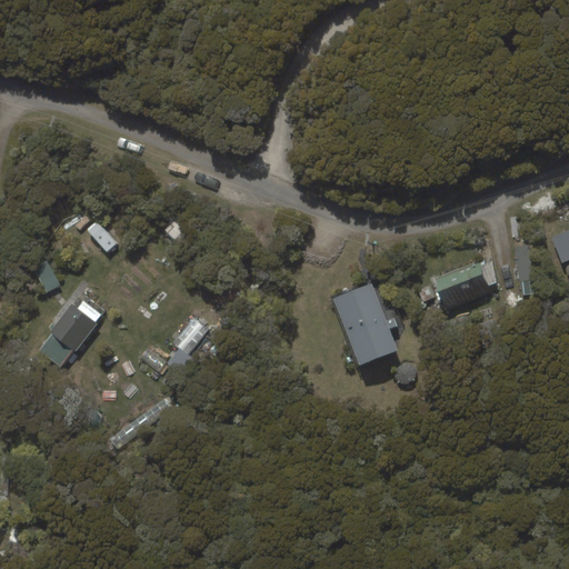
[(568,230),(551,238),(562,263),(568,260),(568,230)]
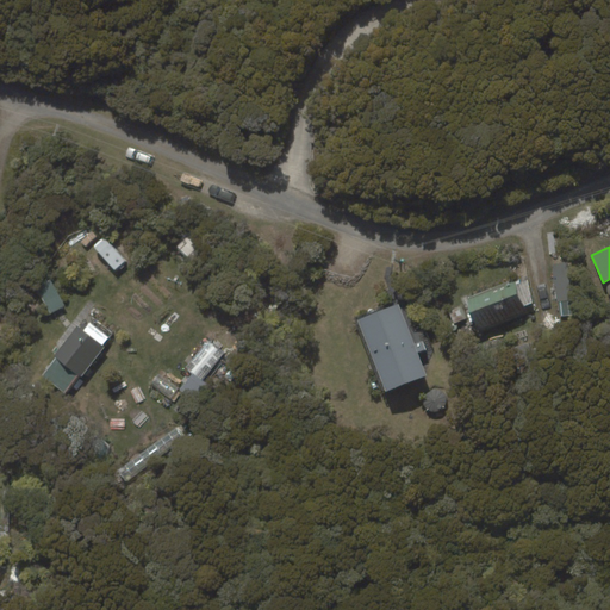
[(572,262),(553,265),(556,300),(559,300),(576,299),(572,262)]
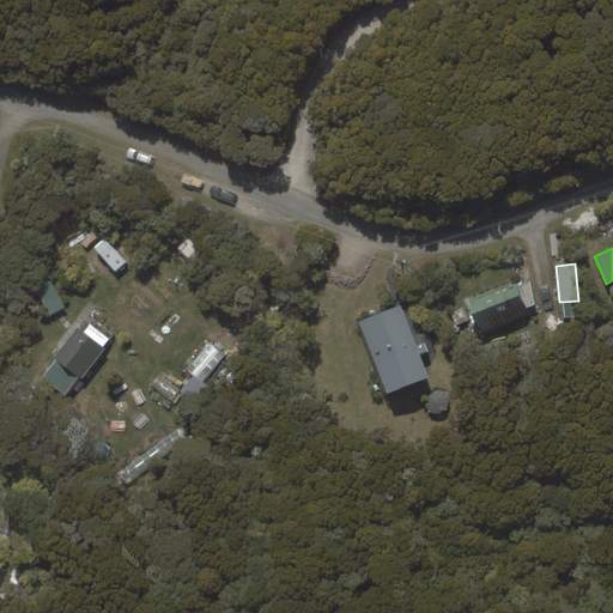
[(50,315),(66,308),(52,279),(36,287),(50,315)]
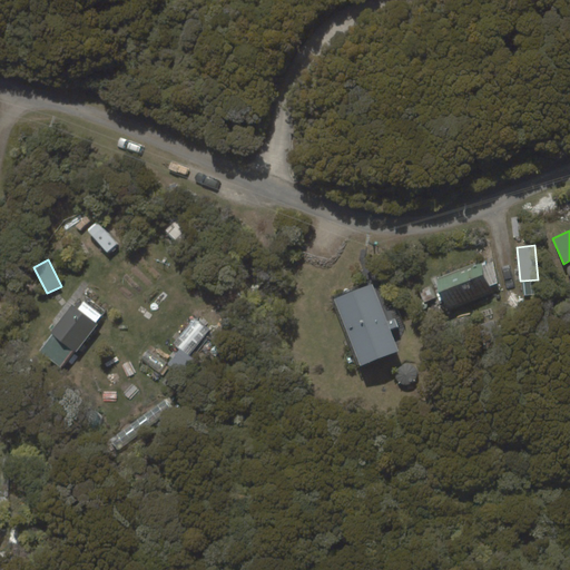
[(484,261),(435,281),(448,311),(497,291),(494,285),(498,284),(493,262),(485,264),(484,261)]
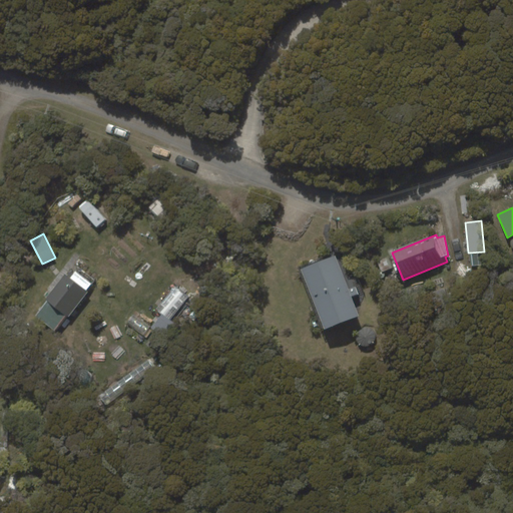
[(485,265),(484,251),(470,252),(472,266),(485,265)]
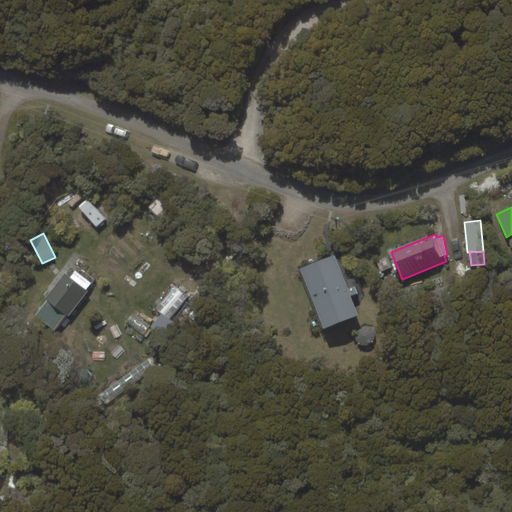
[(300,268),(323,329),(358,316),(351,297),(358,294),(355,286),(347,289),(335,255),(300,268)]
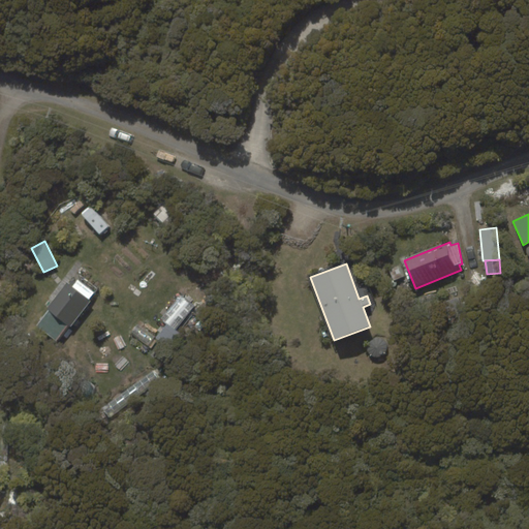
[(394,280),(406,276),(401,265),(390,269),(394,280)]
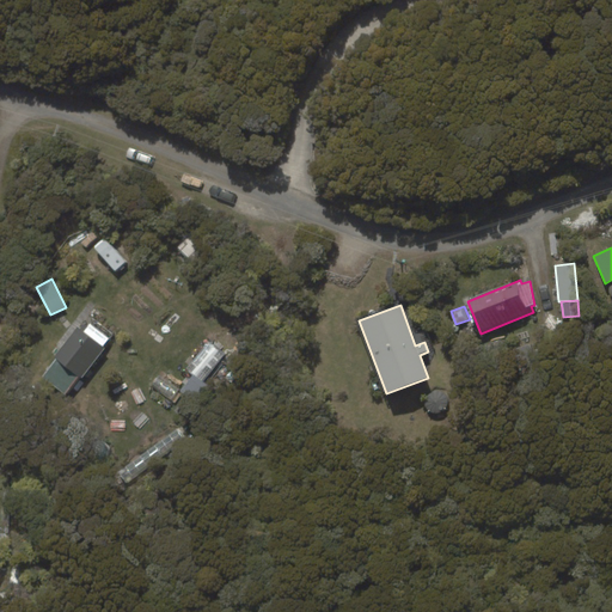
[(80,377),(81,378),(105,348),(103,347),(112,334),(93,318),(84,331),(78,326),(54,357),(56,359),(42,377),(65,395),(80,377)]
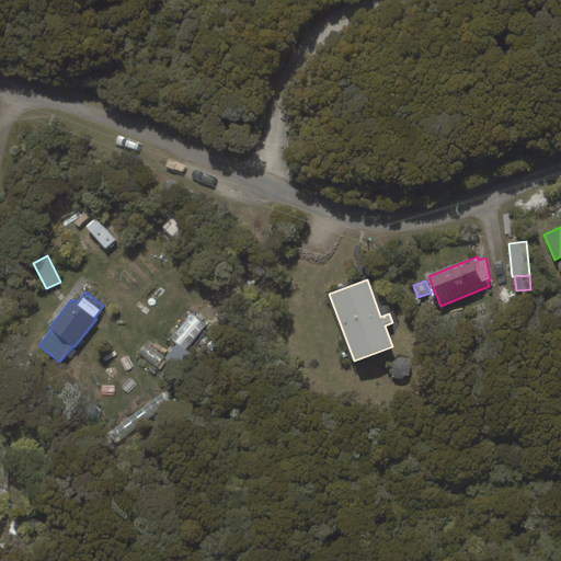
[(178,343),(186,350),(206,324),(191,312),(171,339),(178,343)]
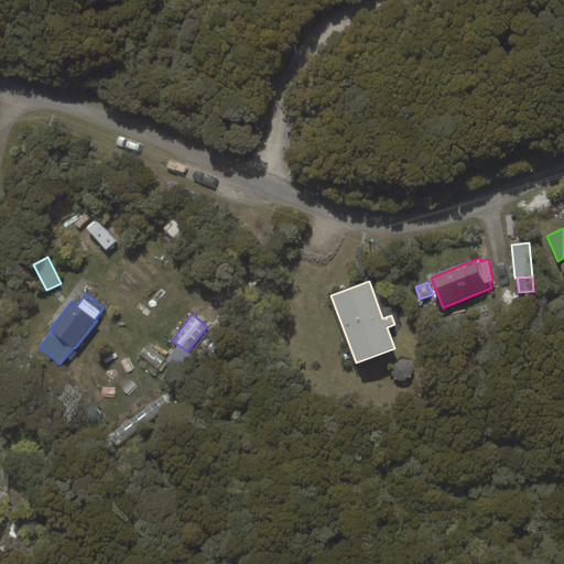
[(158,369),(165,359),(147,345),(139,355),(158,369)]
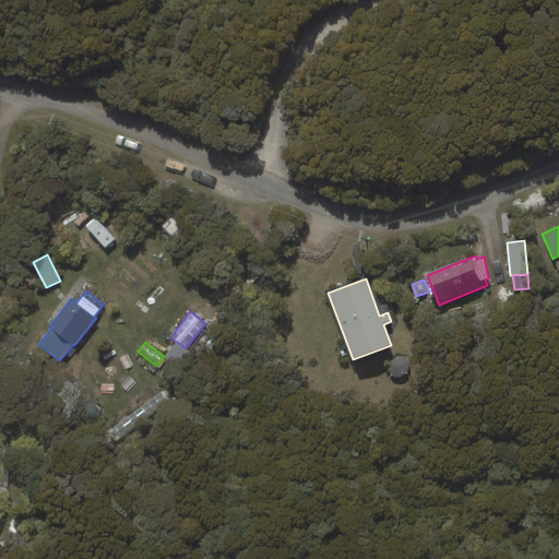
[(177,342),(165,357),(180,368),(191,353),(186,348),(177,342)]
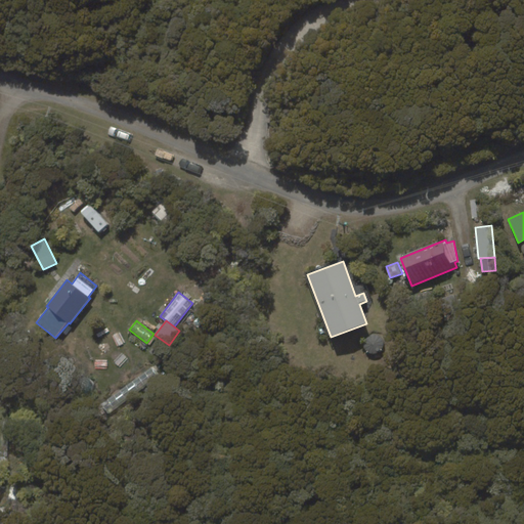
[(159,377),(151,367),(101,404),(107,413),(159,377)]
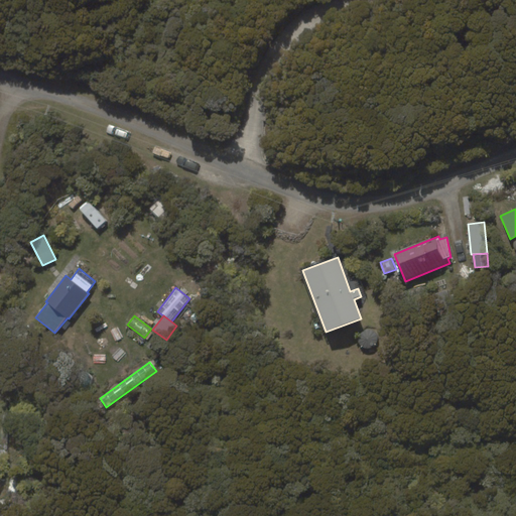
All buildings are outlined.
